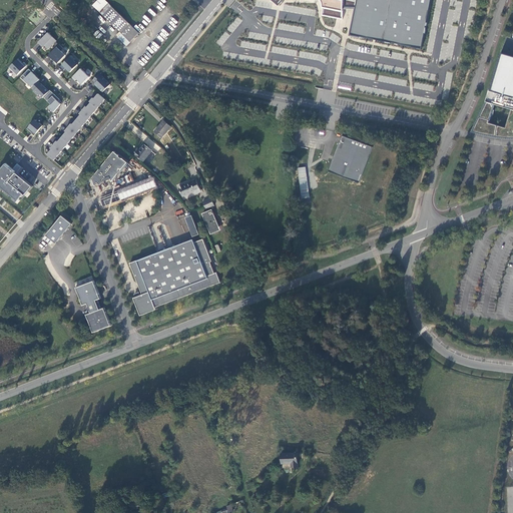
[(130,42),(139,33),(105,0),(98,0),(93,6),(122,33),(130,42)]
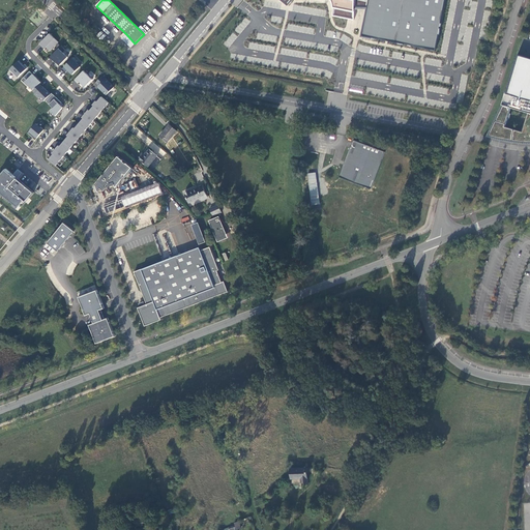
[(281,0),(288,5),(292,0),(331,0),(332,1),(333,3),(333,6),(333,16),(354,20),(355,7),(367,7),(369,0),(281,0)]
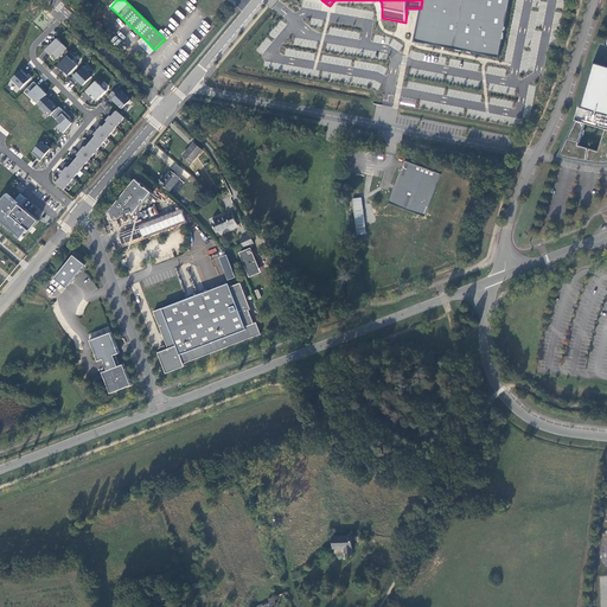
[(422,0),(421,8),(415,42),(499,58),(510,0),(422,0)]
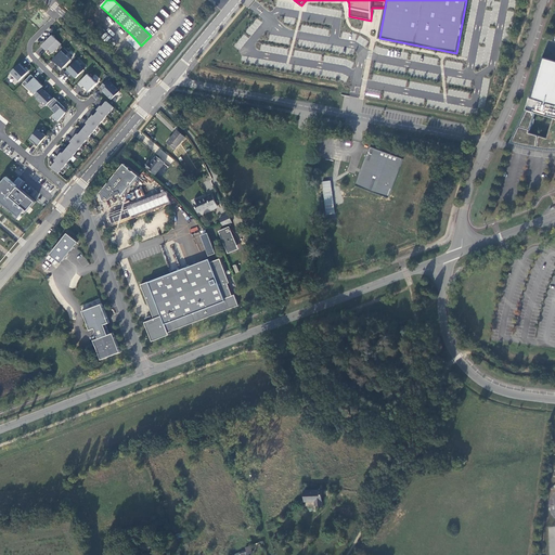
[(101,36),(106,30),(101,26),(95,30),(101,36)]
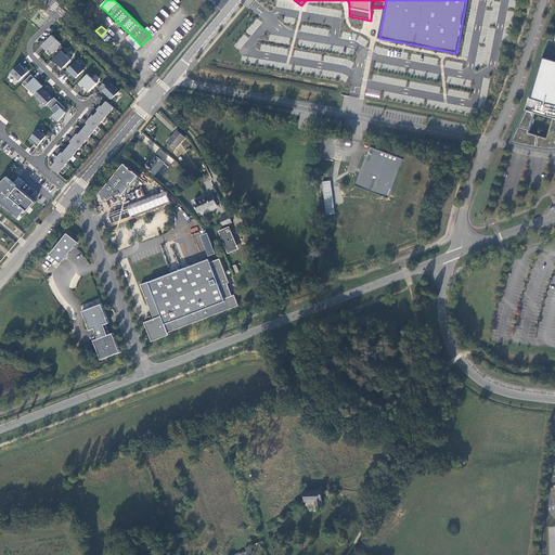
[(61,44),(50,35),(40,44),(46,50),(47,49),(51,53),(61,44)]
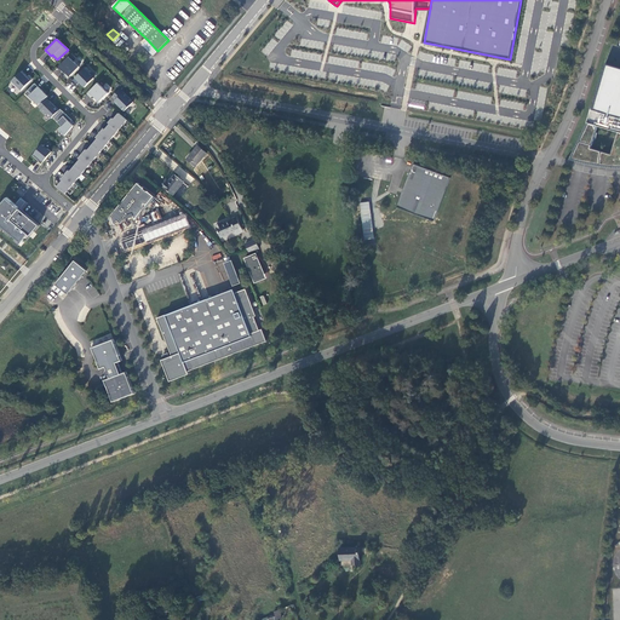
[(154,56),(158,51),(148,40),(143,45),(154,56)]
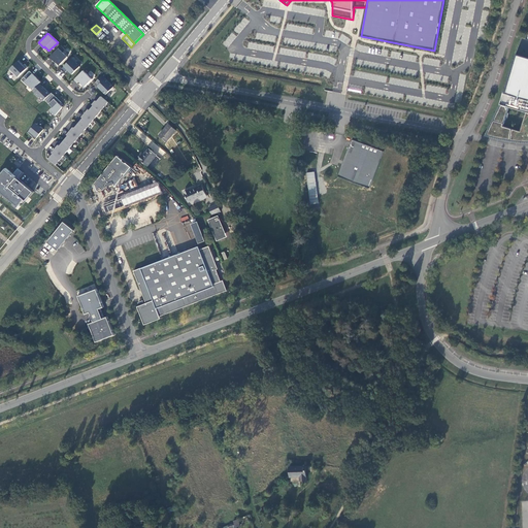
[(65,50),(61,45),(50,57),(53,60),(54,59),(60,65),(67,57),(63,52),(65,50)]
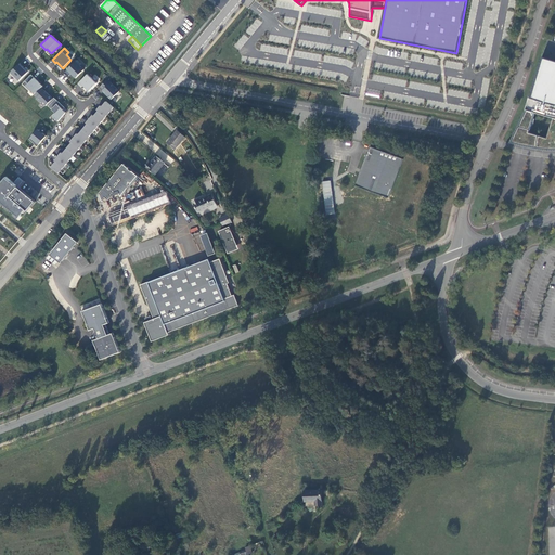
[(554,61),(547,59),(542,57),(530,98),(529,98),(525,110),(510,143),(511,143),(513,144),(515,144),(517,145),(519,145),(521,146),(524,146),(526,147),(528,147),(530,149),(533,149),(536,149),(538,150),(540,150),(542,150),(544,151),(546,151),(549,151),(551,151),(554,151),(554,61)]
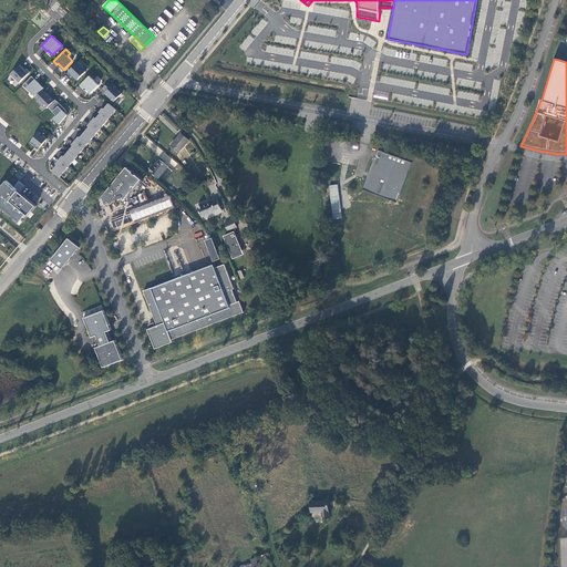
[(83,65),(79,61),(66,74),(70,78),(73,75),(78,80),(86,71),(82,66),(83,65)]
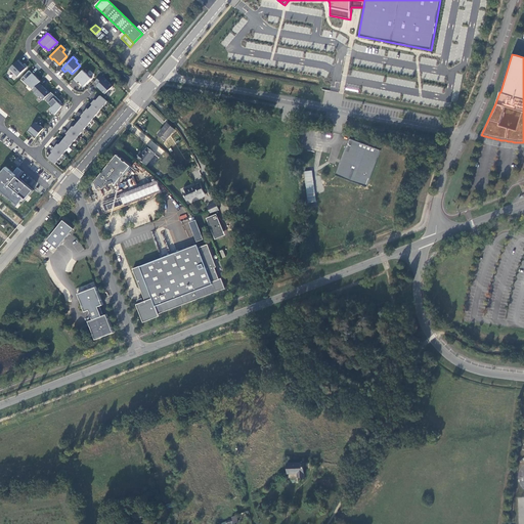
[(18,59),(9,70),(17,77),(28,67),(25,63),(24,64),(18,59)]
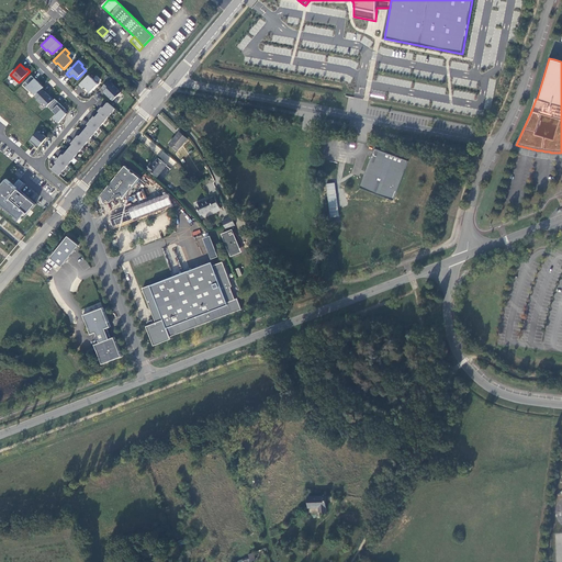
[(98,85),(89,75),(79,85),(82,88),(85,87),(90,92),(98,85)]
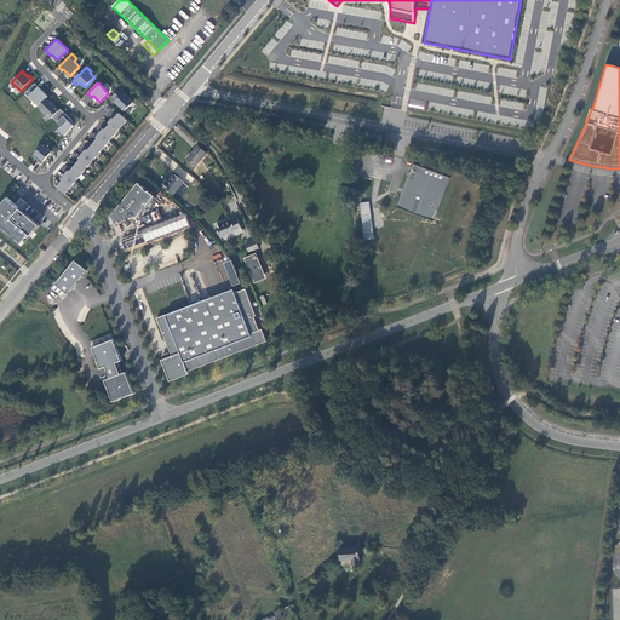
[(47,96),(35,84),(26,93),(33,101),(34,99),(39,104),(46,98),(47,96)]
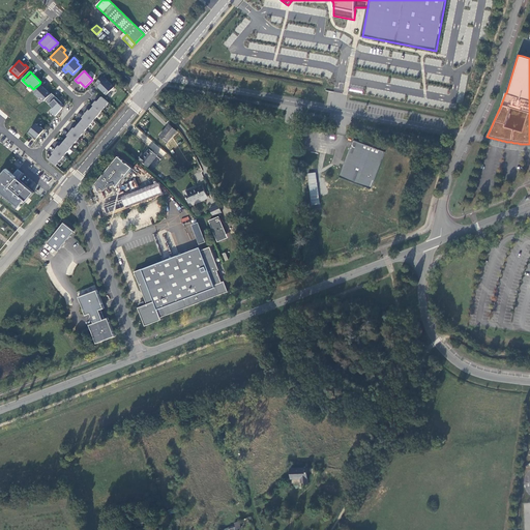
[(114,87),(102,76),(96,83),(99,85),(98,87),(107,95),(114,87)]
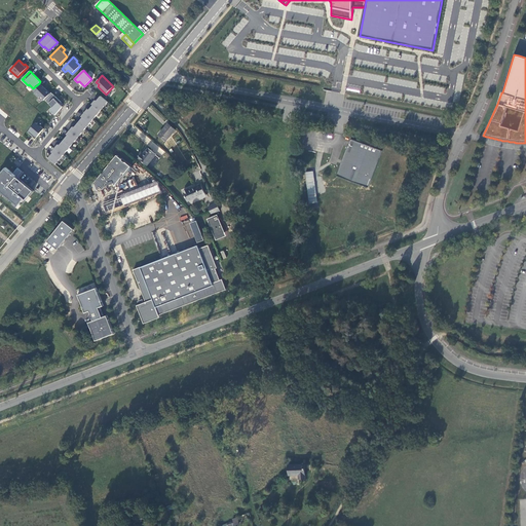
[(42,86),(39,83),(33,88),(33,89),(35,92),(35,94),(39,98),(39,97),(43,101),(45,99),(50,94),(42,85),(42,86)]
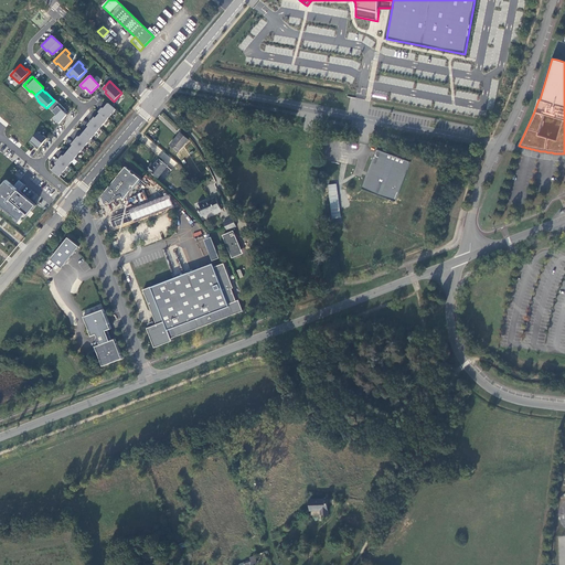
[(54,100),(49,106),(56,115),(54,118),(60,124),(67,115),(64,112),(66,109),(55,99),(54,100)]
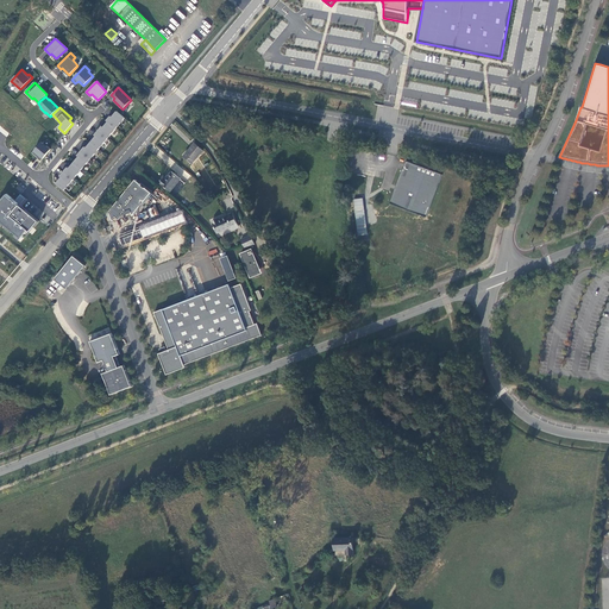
[(62,177),(56,183),(64,190),(125,119),(117,112),(112,117),(111,117),(106,120),(107,121),(104,126),(102,126),(94,135),(95,137),(86,148),(85,146),(77,155),(79,157),(69,168),(68,167),(60,176),(62,177)]
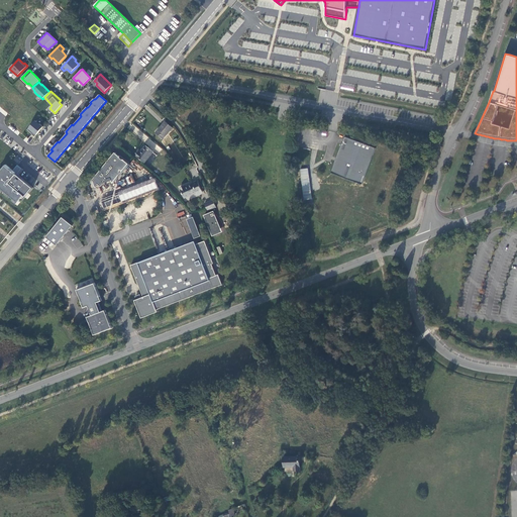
[(43,126),(35,120),(27,129),(32,133),(31,134),(34,136),(43,126)]
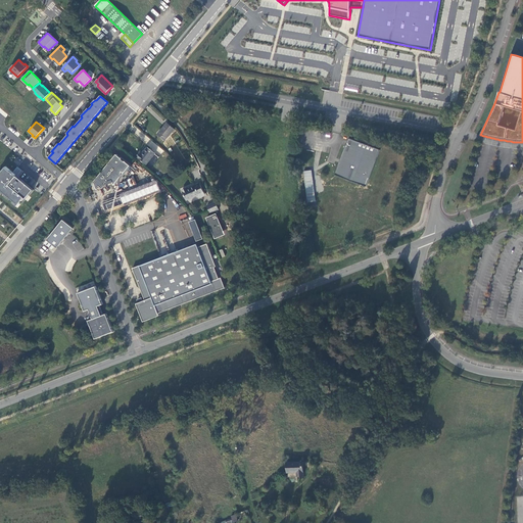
[(165,140),(175,130),(168,123),(158,134),(165,140)]
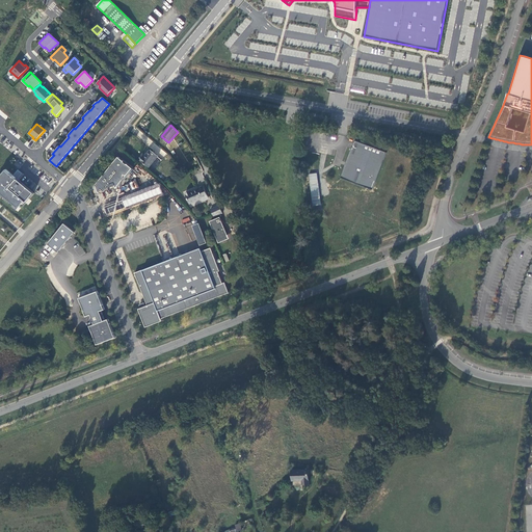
[(387,152),(354,139),(341,177),(373,189),(387,152)]
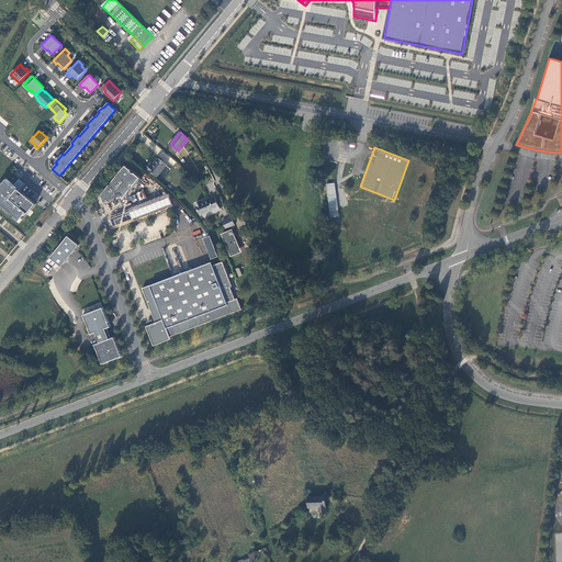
[(170,169),(167,166),(159,158),(153,166),(153,165),(148,169),(158,177),(163,180),(170,169)]
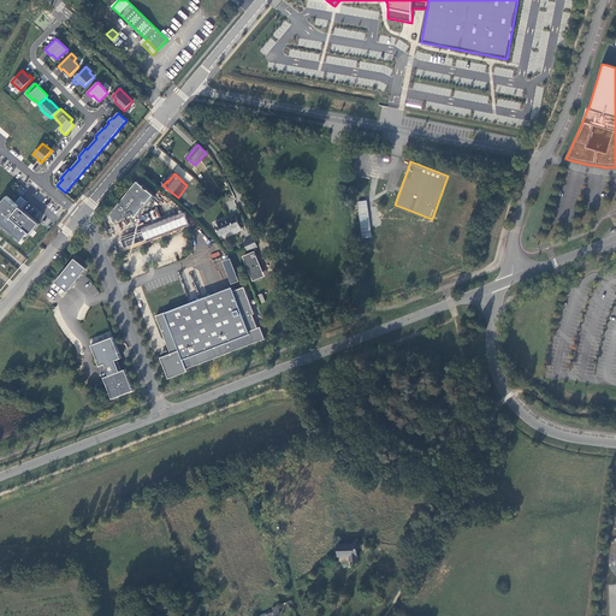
[(135,218),(153,195),(147,190),(143,188),(143,187),(137,182),(111,214),(114,223),(117,219),(122,223),(129,215),(134,214),(135,218)]
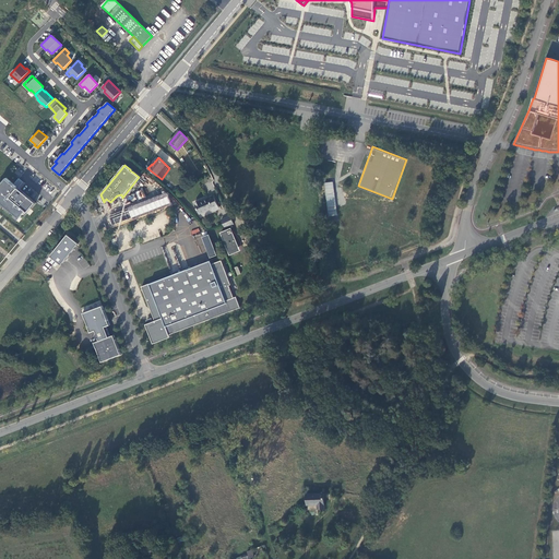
[(0,203),(20,221),(36,203),(6,178),(0,185),(0,203)]
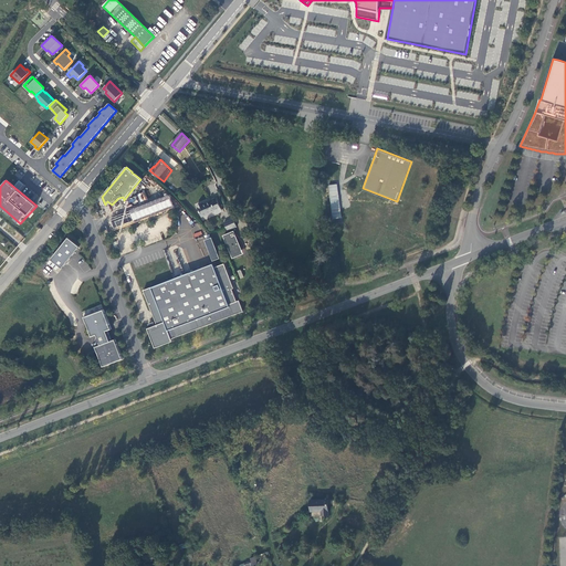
[(332,219),(342,218),(337,184),(328,185),(332,219)]
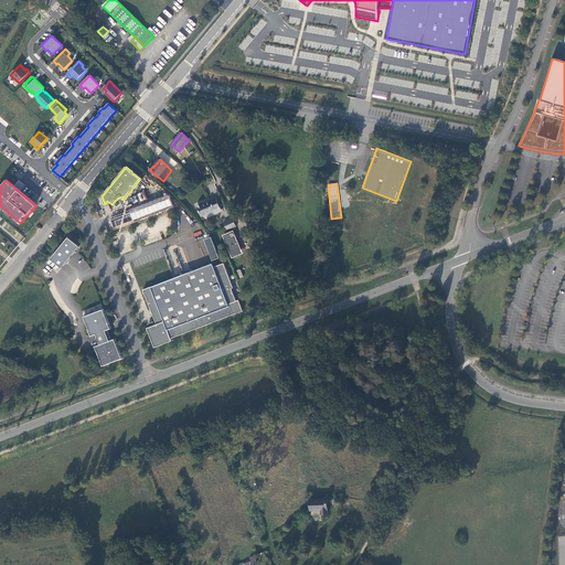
[(169,195),(107,220),(112,231),(172,206),(169,195)]
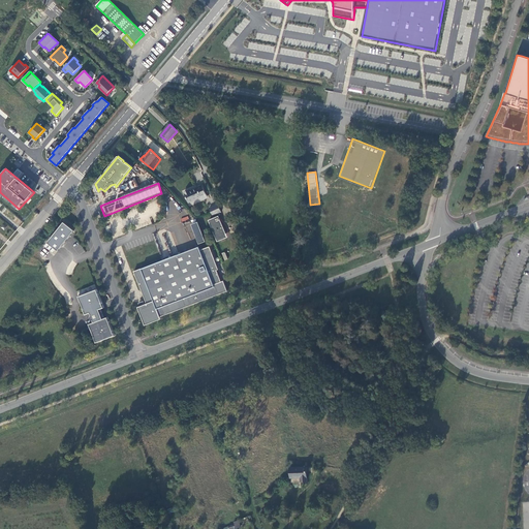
[(207,196),(201,185),(197,187),(197,188),(191,190),(196,199),(201,197),(203,199),(205,198),(205,196),(207,196)]
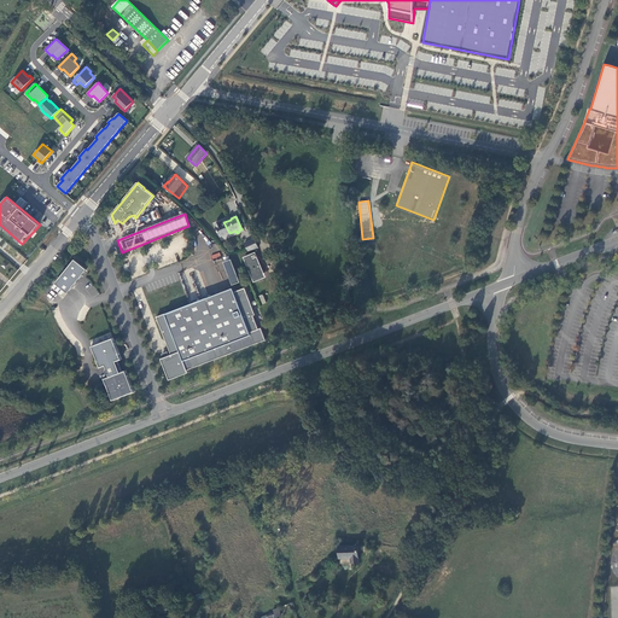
[(229,233),(223,222),(222,222),(215,225),(221,237),(229,233)]
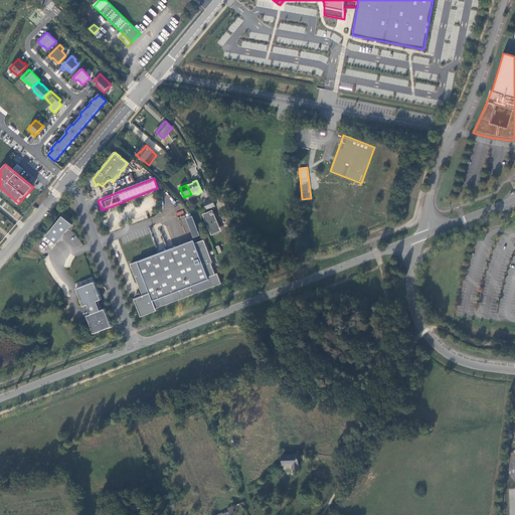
[(216,206),(212,199),(204,202),(207,209),(216,206)]
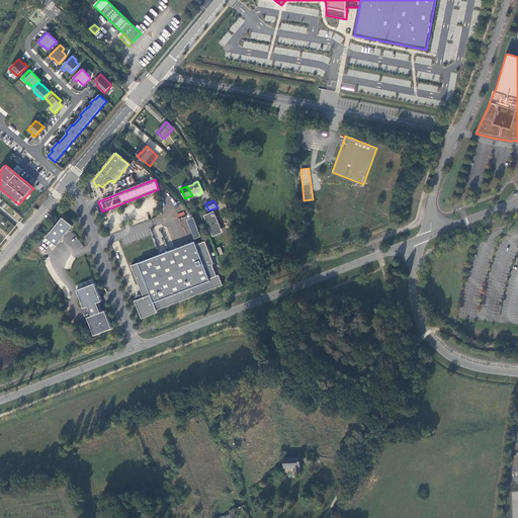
[(212,237),(223,233),(214,211),(213,212),(221,230),(211,233),(212,237)]
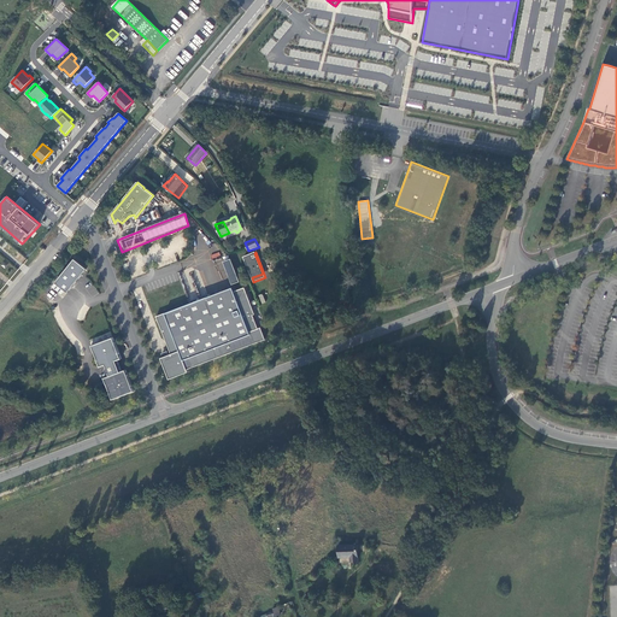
[(263,274),(254,253),(244,257),(252,277),(263,274)]
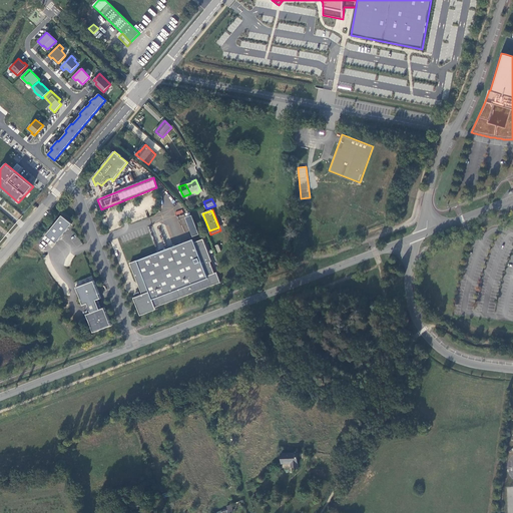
[(199,234),(192,214),(185,217),(193,236),(199,234)]
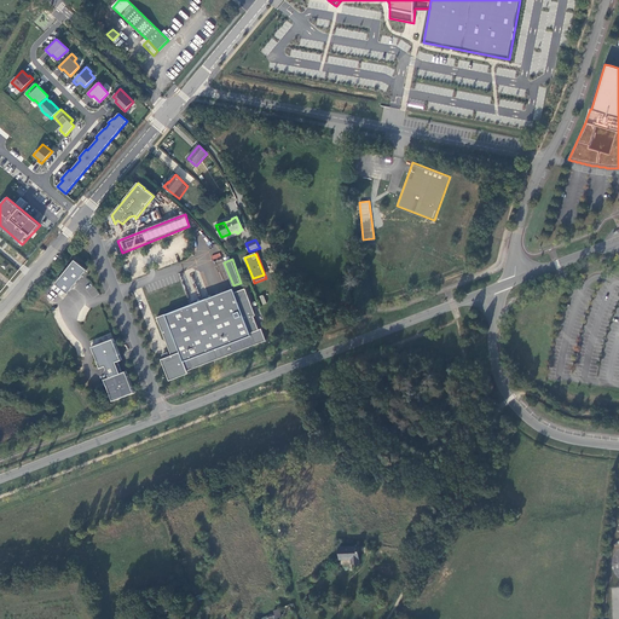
[(68,294),(87,270),(75,260),(56,284),(68,294)]
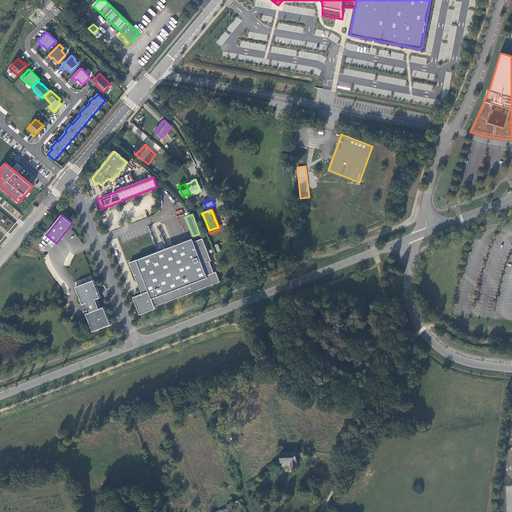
[(45,236),(43,238),(50,245),(53,243),(45,236)]
